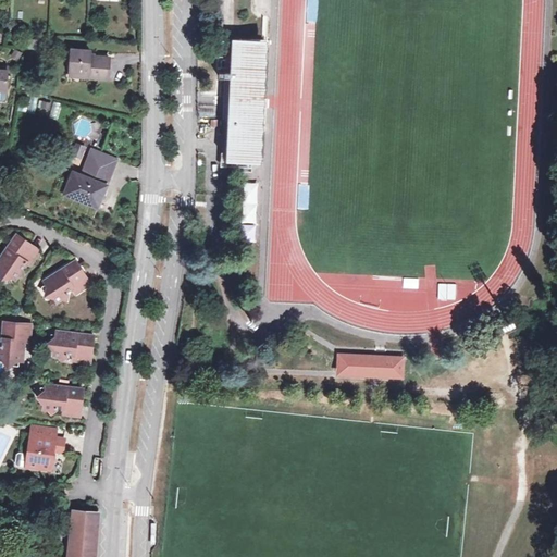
[(232,38),(229,119),(226,161),(256,162),(261,40),(232,38)]
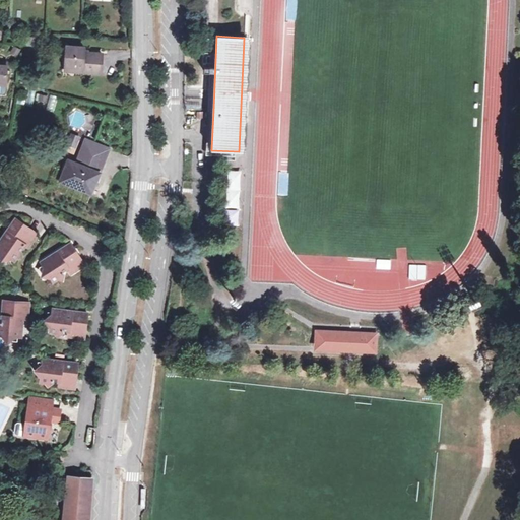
[(244,38),(239,151),(243,151),(249,38),(244,38)]
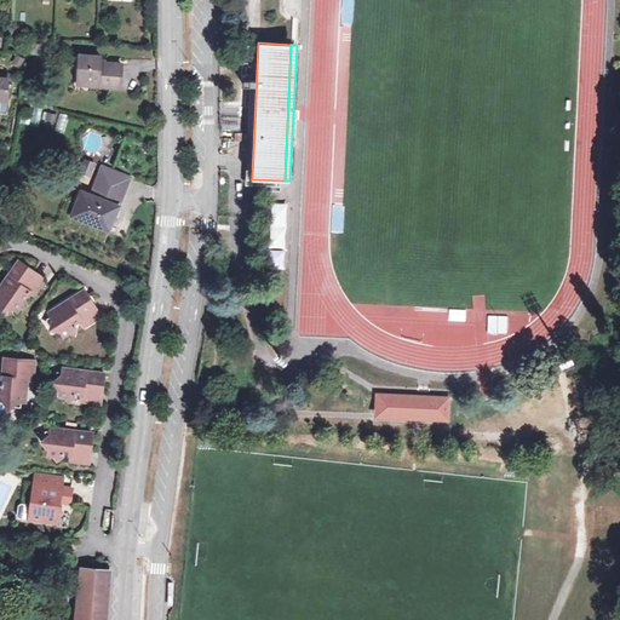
[(79,56),(78,79),(98,79),(98,85),(119,86),(121,64),(101,63),(101,57),(79,56)]
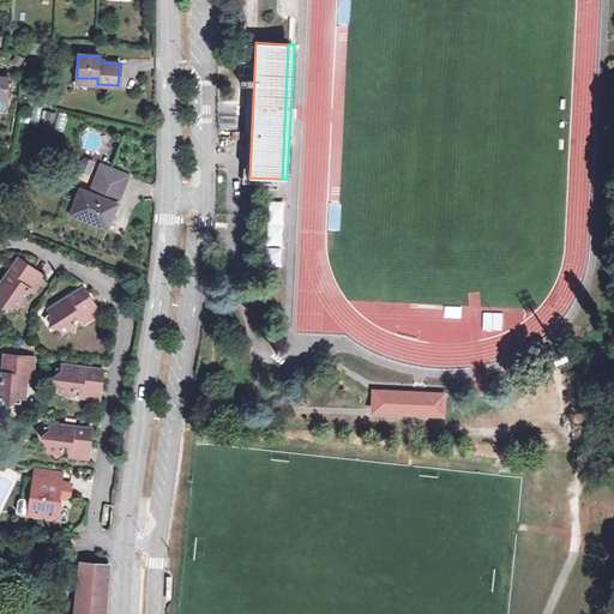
[(31,122),(37,124),(41,108),(35,107),(31,122)]
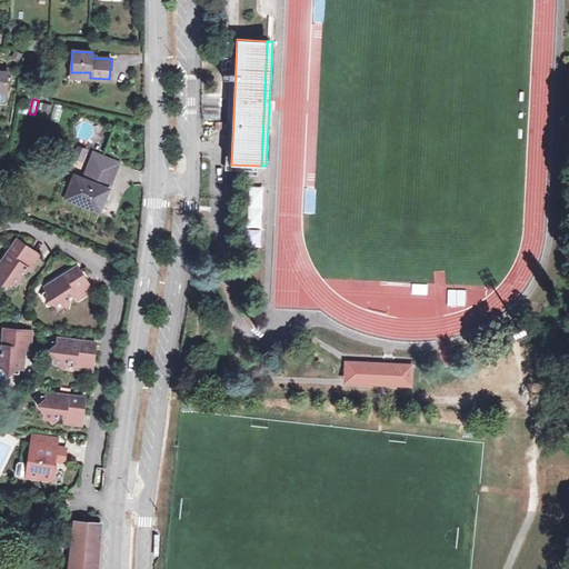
[(73,161),(85,163),(87,147),(76,146),(73,161)]
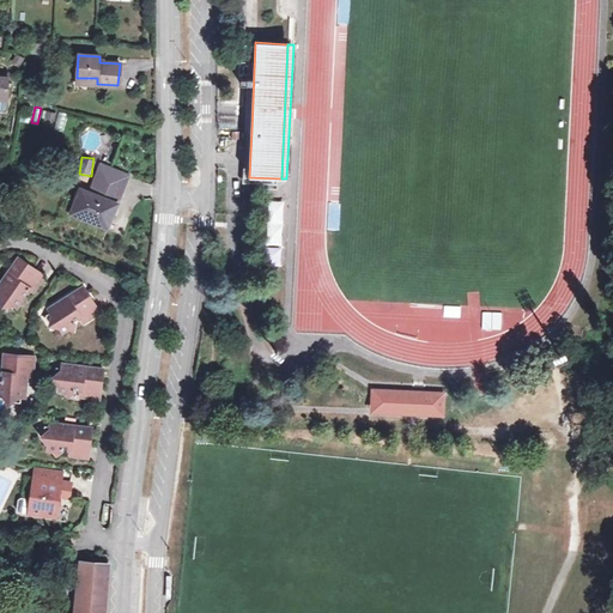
[(80,189),(72,210),(82,214),(80,218),(107,229),(128,176),(101,165),(90,192),(80,189)]
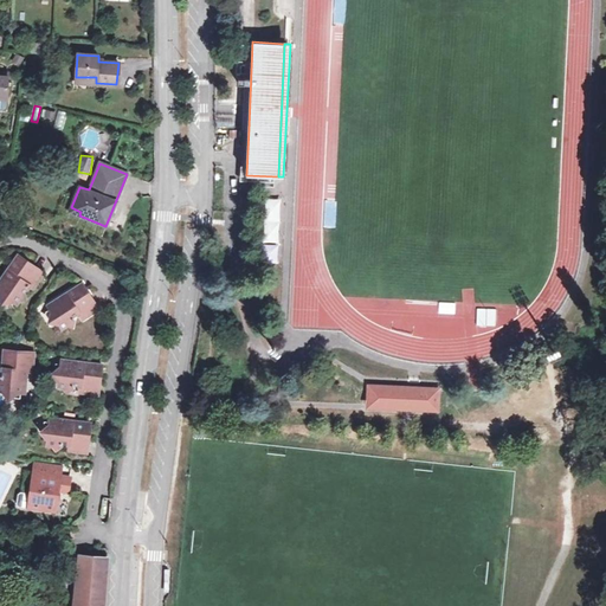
[(10,275),(6,272),(0,279),(0,289),(1,290),(4,301),(13,300),(17,302),(19,298),(25,298),(23,289),(27,283),(33,287),(44,271),(19,255),(11,265),(12,271),(10,275)]
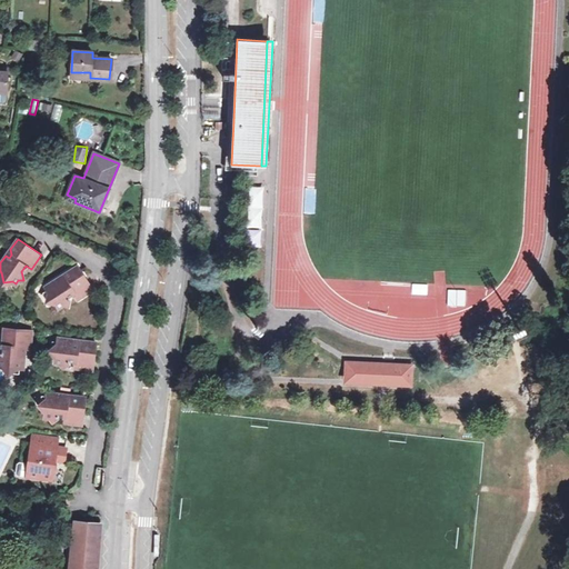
[(62,281),(60,277),(47,286),(51,291),(49,300),(58,303),(60,307),(63,305),(68,306),(70,298),(76,295),(79,299),(93,289),(78,266),(67,272),(66,279),(62,281)]
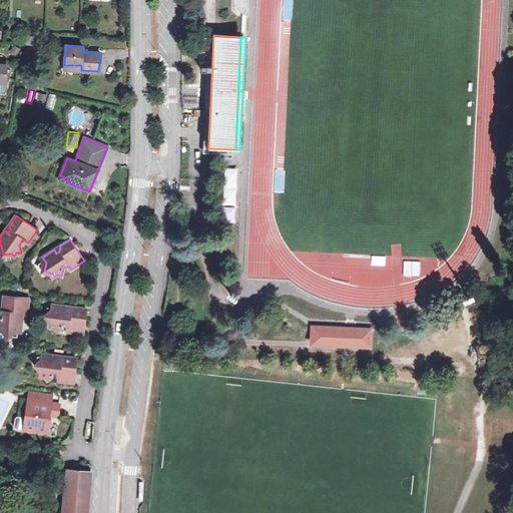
[(8,311),(2,311),(2,316),(0,317),(0,329),(2,329),(8,336),(14,331),(21,331),(23,313),(28,313),(29,297),(3,295),(2,306),(7,307),(10,309),(8,311)]
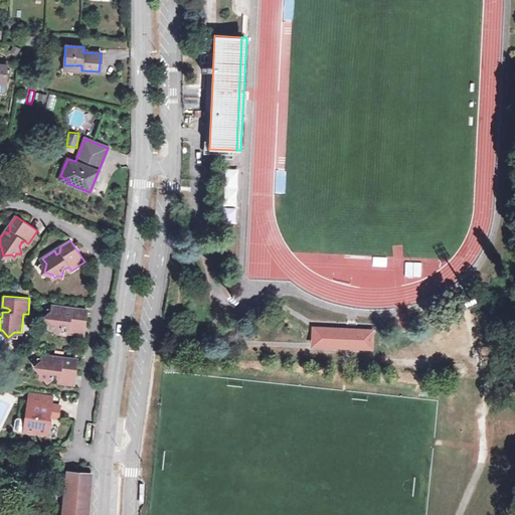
[(67,310),(67,307),(53,305),(53,311),(46,316),(51,323),(50,327),(55,328),(57,331),(63,326),(68,327),(68,332),(83,334),(87,310),(74,308),(71,311),(67,310)]
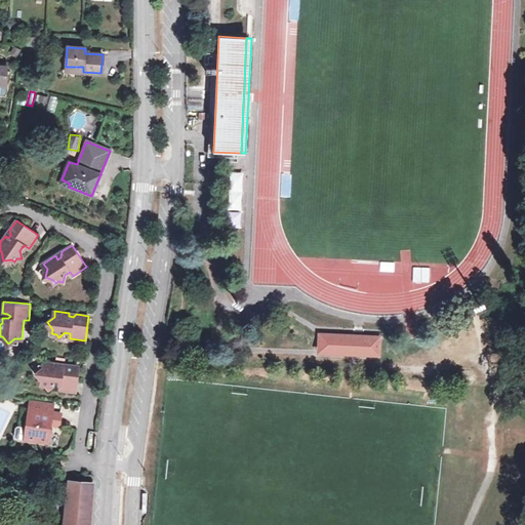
[(318,332),(317,350),(377,353),(378,335),(318,332)]
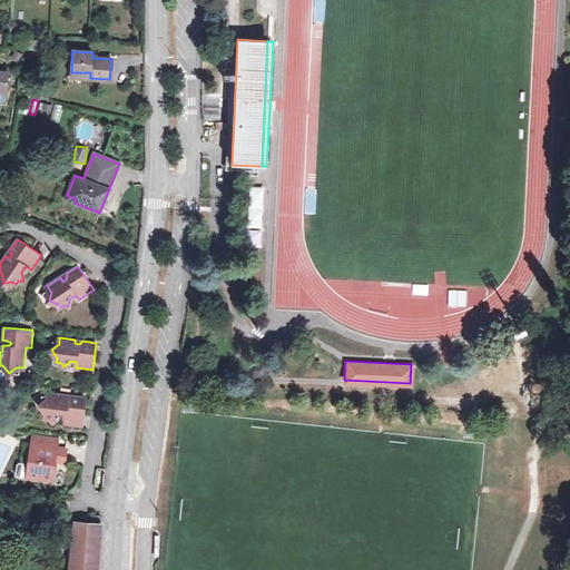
[(65,397),(65,394),(48,392),(47,400),(40,405),(46,412),(46,416),(49,416),(52,421),(59,415),(66,416),(65,422),(81,424),(86,396),(72,395),(68,399),(65,397)]
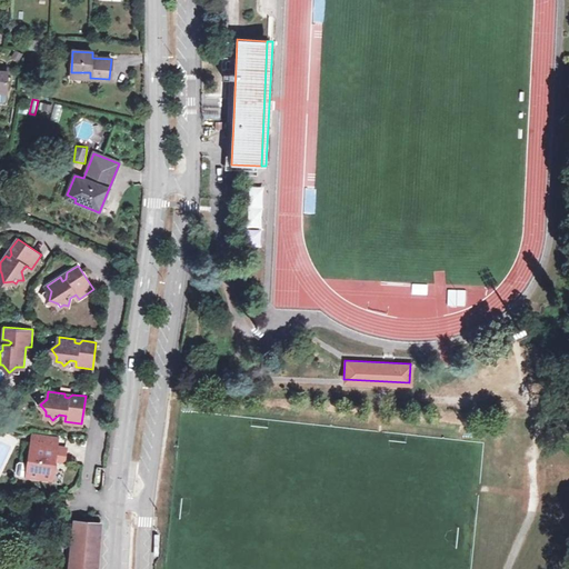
[(35,435),(32,443),(57,447),(59,438),(35,435)]
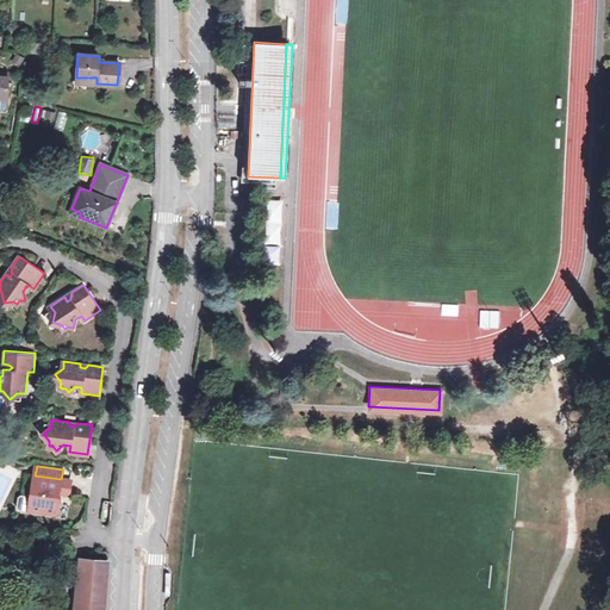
[(58,495),(69,496),(72,481),(61,479),(35,475),(31,498),(30,511),(56,515),(58,495)]
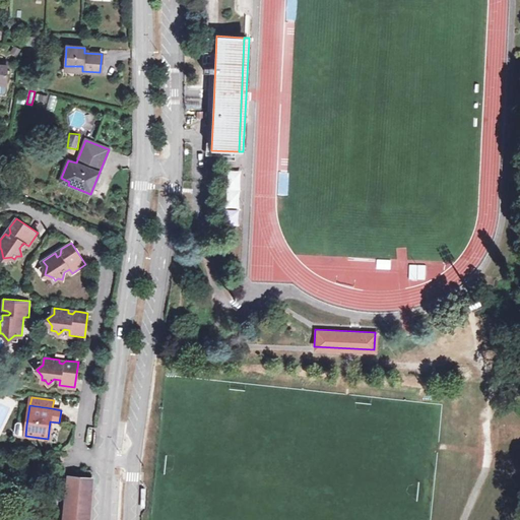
[(25,436),(26,425),(18,423),(16,425),(15,433),(16,434),(25,436)]
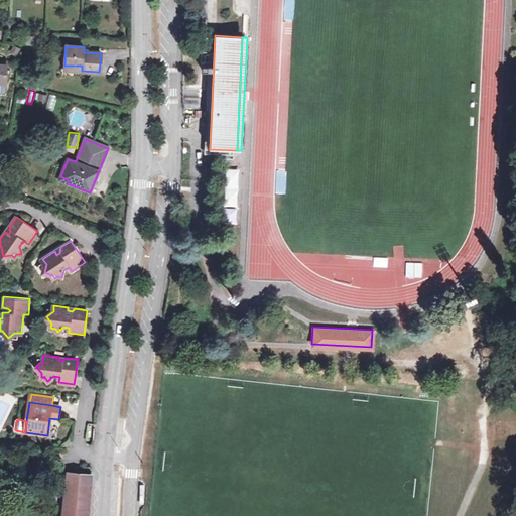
[(88,515),(91,474),(73,473),(69,515),(88,515)]
